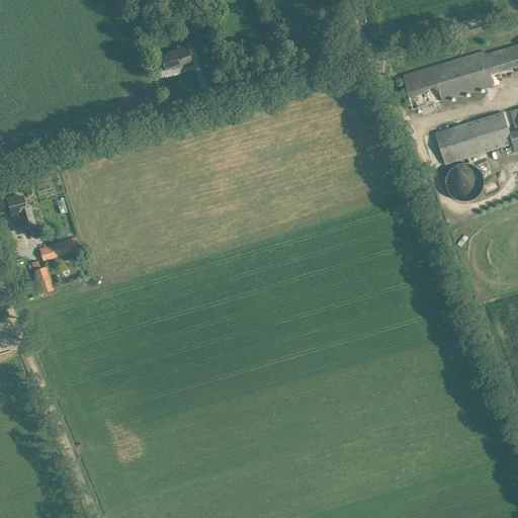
[(179,30),(185,46),(193,42),(187,27),(179,30)]
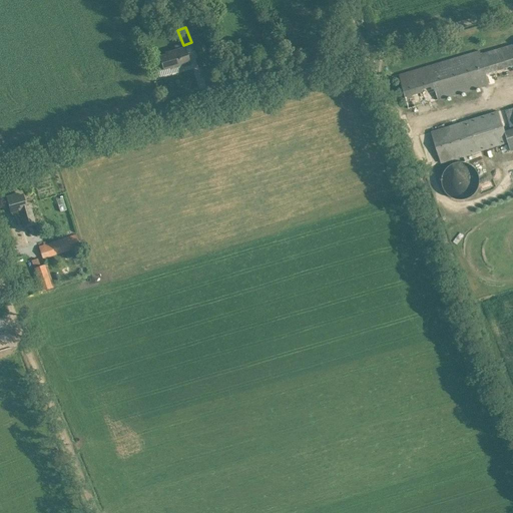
[(400,75),(402,84),(409,108),(490,84),(486,73),(512,65),(512,47),(512,45),(481,54),(480,51),(400,75)]
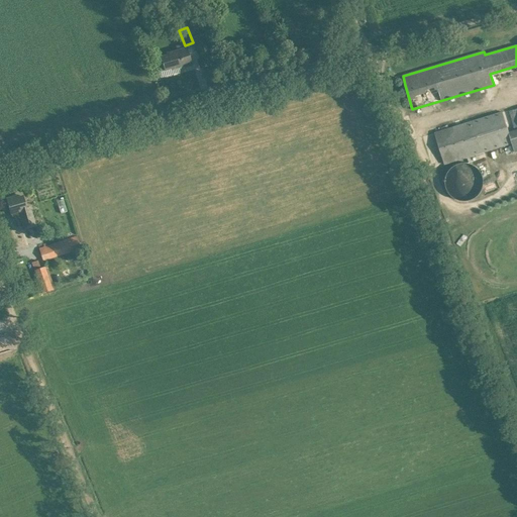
[(185,71),(184,67),(192,64),(187,47),(168,54),(168,55),(161,58),(163,65),(158,67),(162,78),(185,71)]
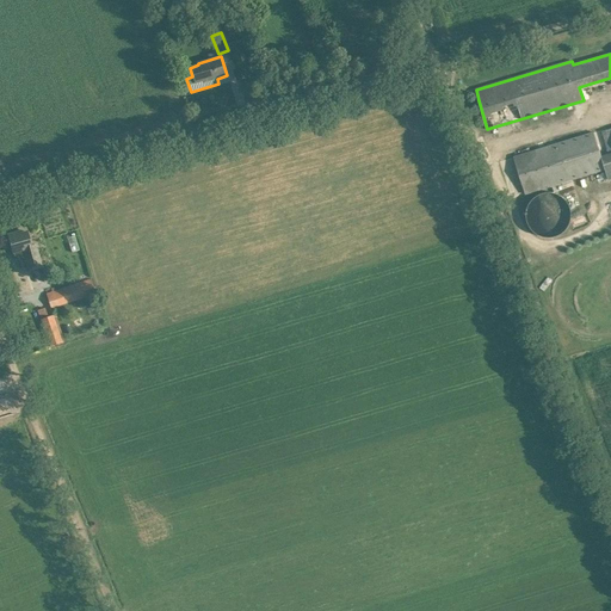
[(610,129),(603,131),(610,154),(602,156),(594,133),(514,158),(525,195),(606,170),(609,180),(610,179),(610,129)]
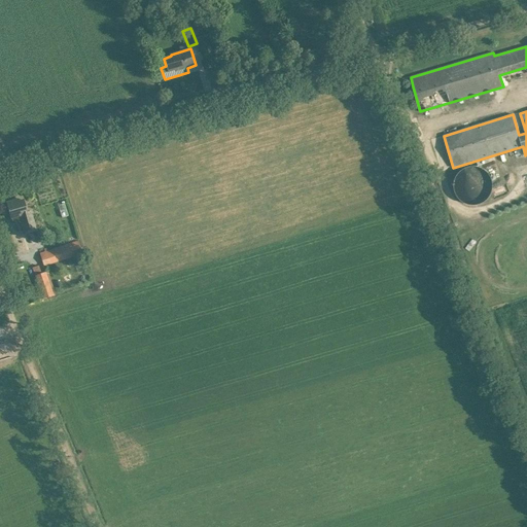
[(454,184),(454,186),(454,187),(454,189),(455,190),(455,192),(456,195),(456,196),(457,197),(458,199),(459,200),(461,201),(462,202),(463,203),(465,204),(466,204),(468,205),(469,205),(471,205),(473,206),(475,205),(477,205),(479,205),(480,204),(482,204),(483,203),(484,202),(486,201),(487,200),(488,199),(489,198),(490,196),(491,195),(492,192),(492,191),(492,189),(493,188),(493,186),(493,184),(493,183),(492,181),(492,180),(491,178),(490,176),(490,175),(489,174),(488,172),(486,171),(485,170),(484,169),(482,169),(481,168),(479,167),(477,167),(476,167),(473,167),(471,167),(470,167),(468,167),(467,168),(465,168),(464,169),(462,170),(461,171),(460,172),(458,173),(457,175),(457,176),(456,178),(455,179),(455,181),(454,182),(454,184)]
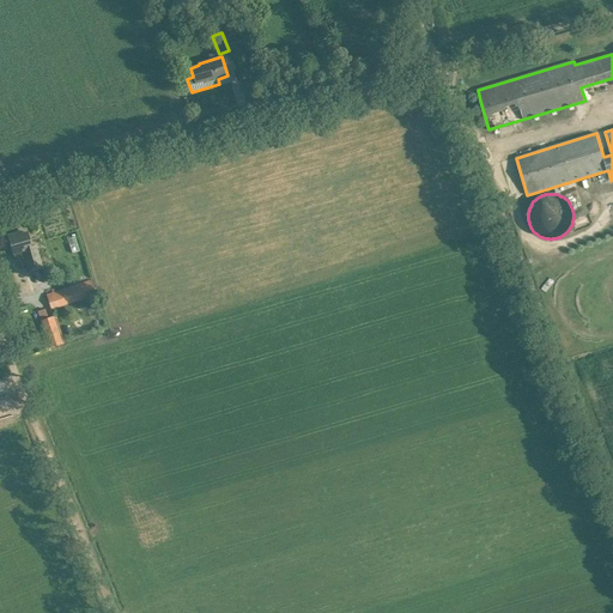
[(31,248),(30,244),(28,232),(20,235),(19,232),(8,235),(16,261),(25,258),(29,272),(43,268),(36,246),(31,248)]
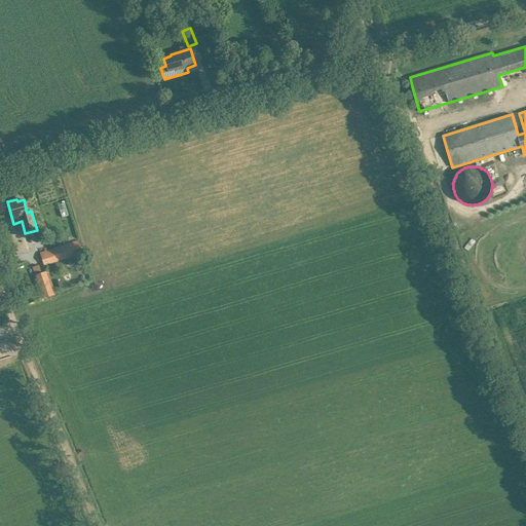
[(79,240),(39,254),(43,266),(83,253),(79,240)]
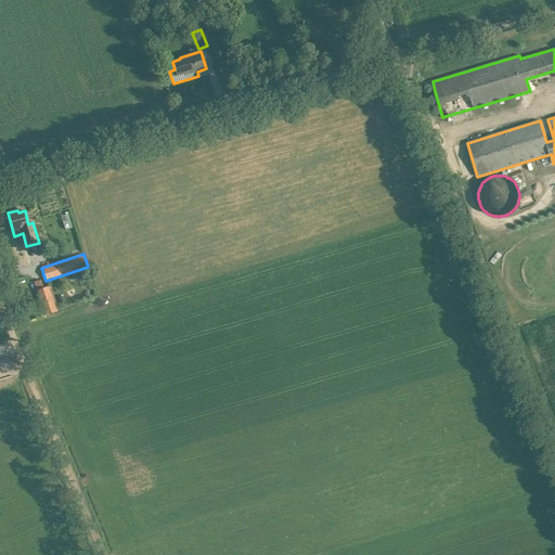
[(36,298),(39,297),(46,314),(56,311),(48,286),(44,287),(40,280),(34,282),(34,284),(29,286),(31,292),(34,292),(36,298)]
